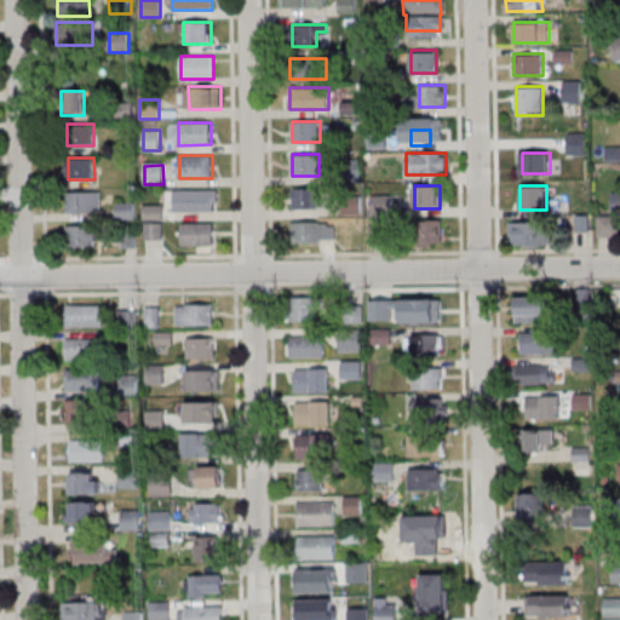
[(323,187),(293,187),(293,208),(323,208),(323,187)]
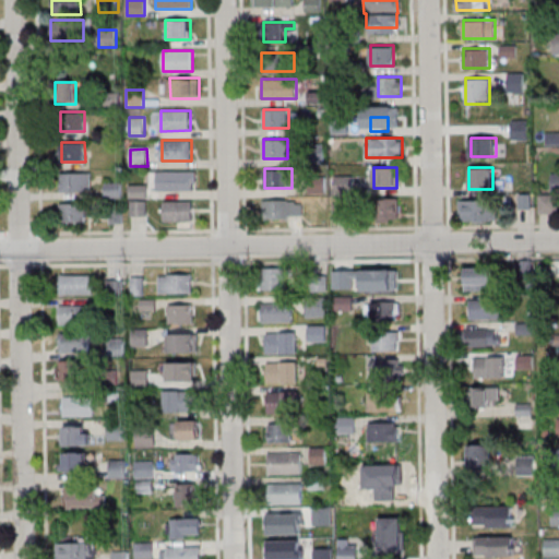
[(157,171),(197,170),(197,183),(193,183),(193,190),(158,191),(157,171)]
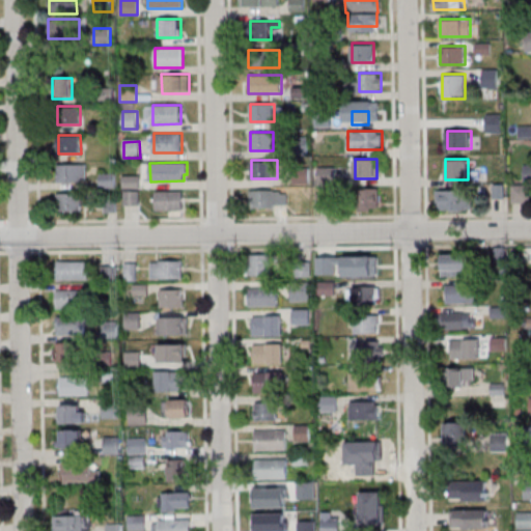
[(58,165),(86,164),(87,177),(81,177),(81,183),(58,184),(58,165)]
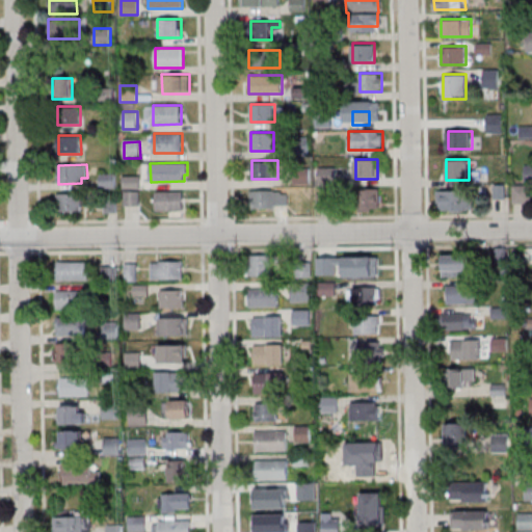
[(336,167),(317,167),(317,184),(336,184),(336,167)]
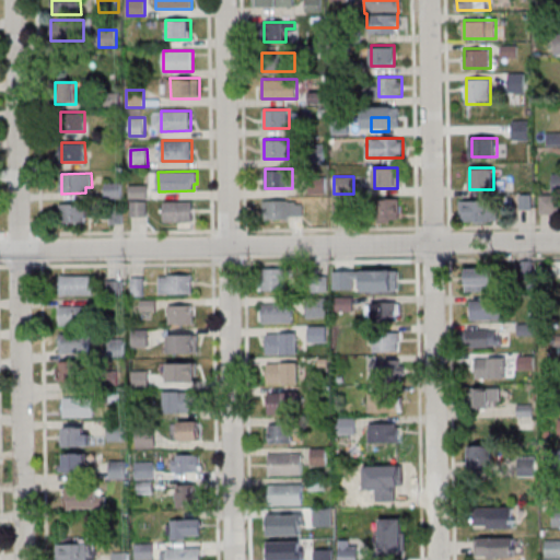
[(120,197),(121,183),(106,183),(105,196),(120,197)]
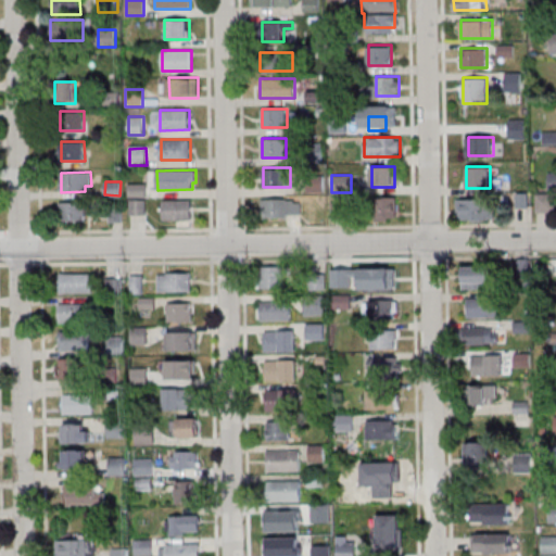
[(535,193),(535,212),(555,212),(555,193),(535,193)]
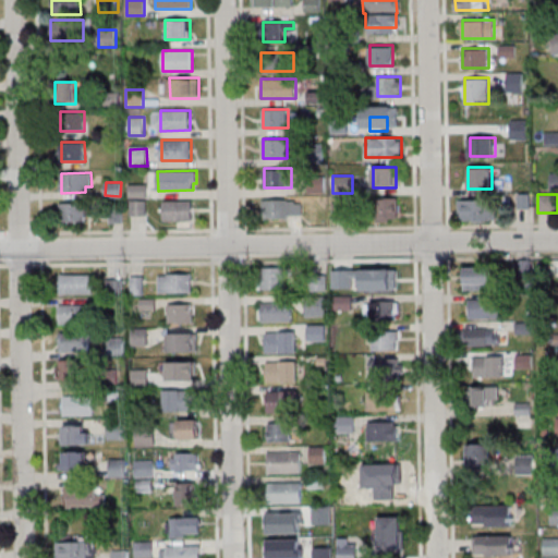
[(399,197),(371,197),(371,219),(399,219),(399,197)]
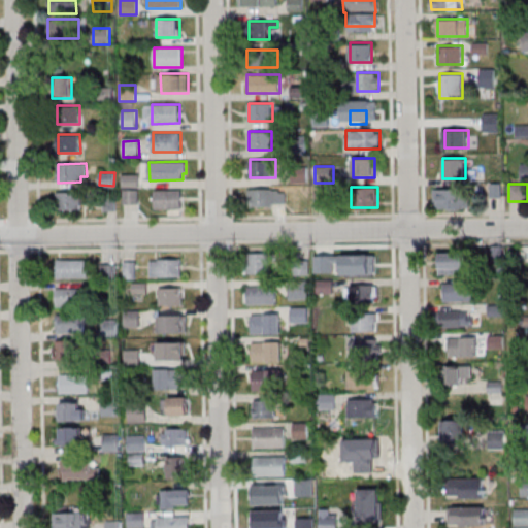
[(139,189),(124,189),(124,206),(139,206),(139,189)]
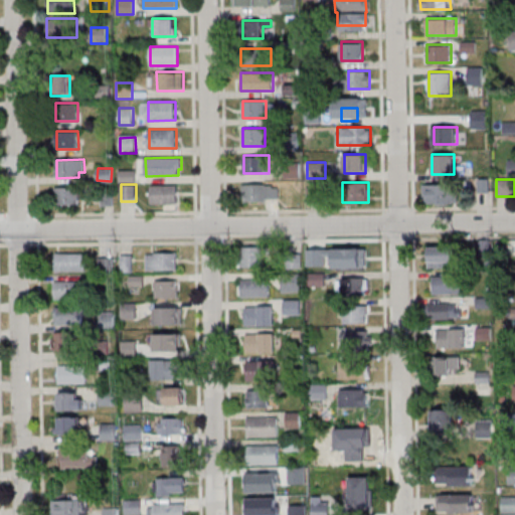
[(267,184),(241,184),(241,201),(267,201),(267,184)]
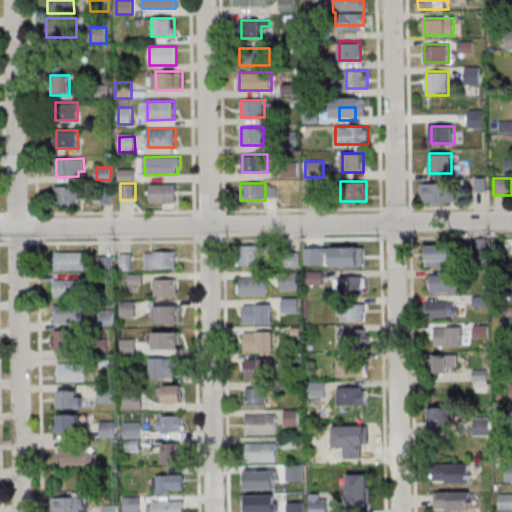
[(456,183),(420,183),(420,202),(456,202),(456,183)]
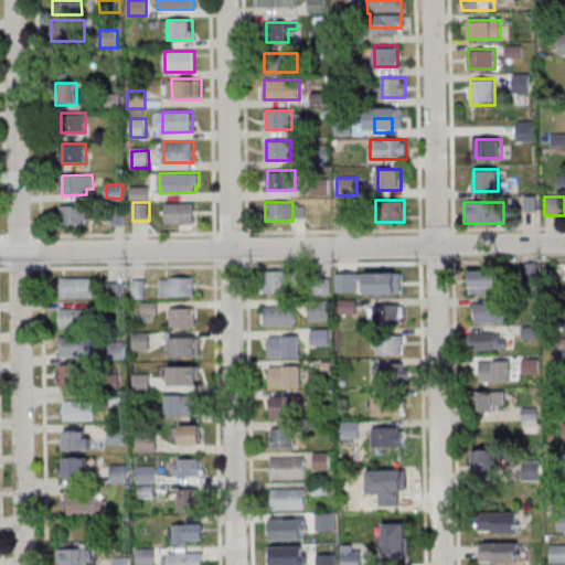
[(166,203),(195,203),(195,223),(166,224),(166,203)]
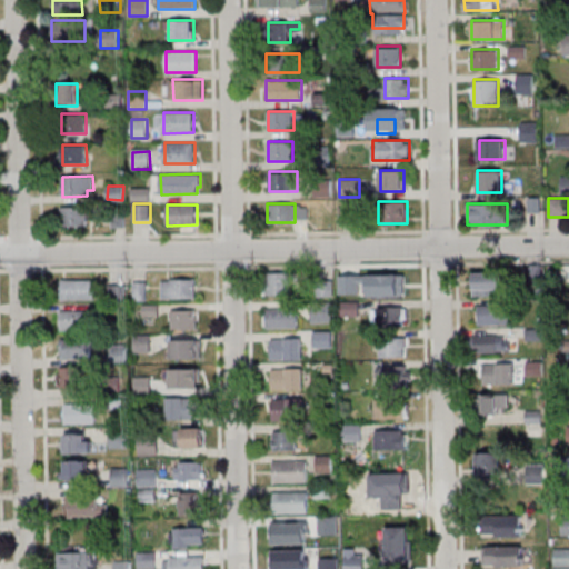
[(355,223),(355,205),(337,205),(337,223),(355,223)]
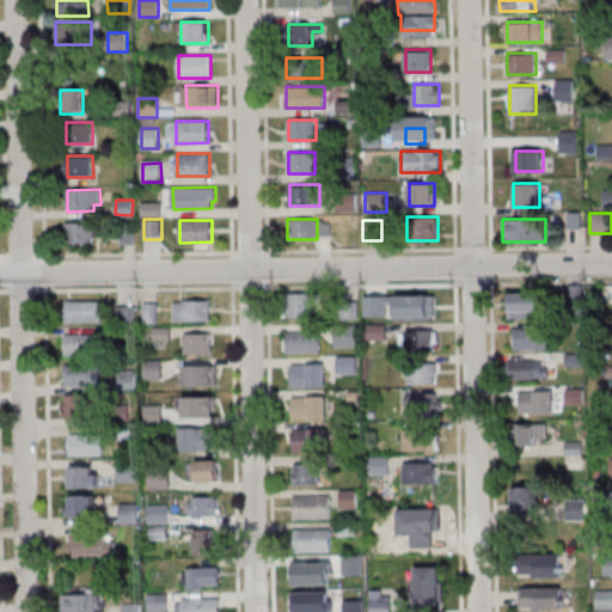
[(67,222),(101,222),(101,238),(93,238),(93,244),(68,244),(67,222)]
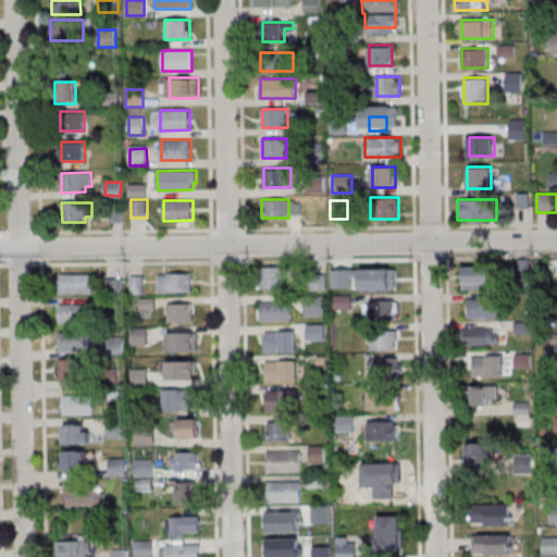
[(487,288),(487,265),(463,265),(463,288),(487,288)]
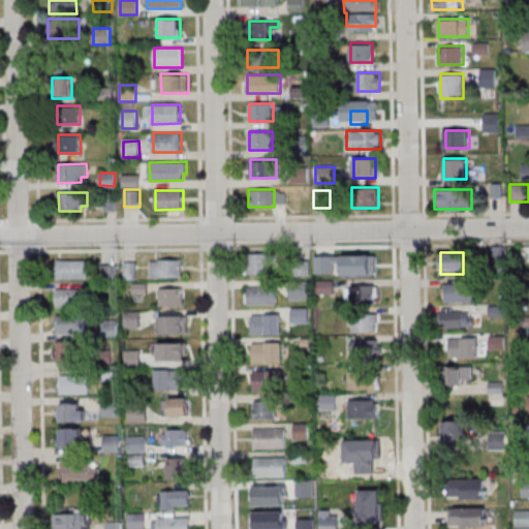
[(271,274),(271,253),(248,253),(248,274),(271,274)]
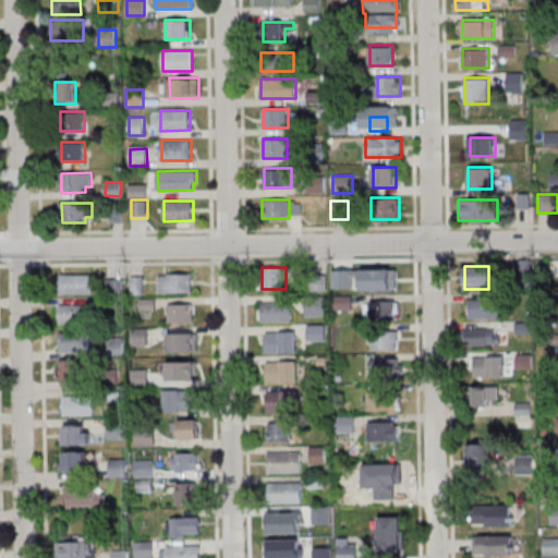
[(397,268),(363,268),(363,290),(397,290),(397,268)]
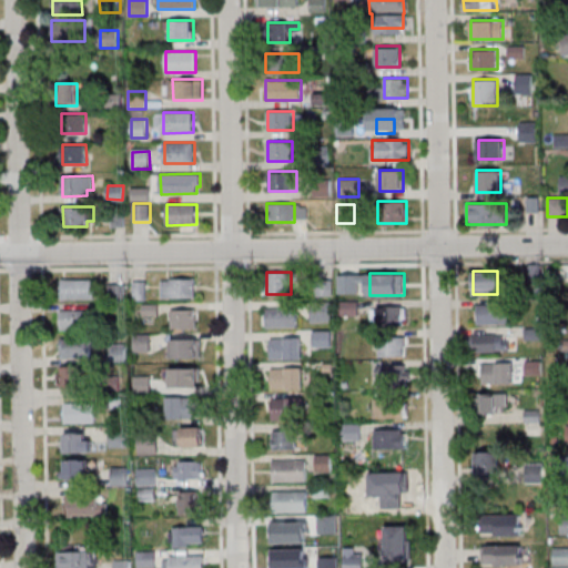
[(161,297),(195,297),(195,279),(161,279),(161,297)]
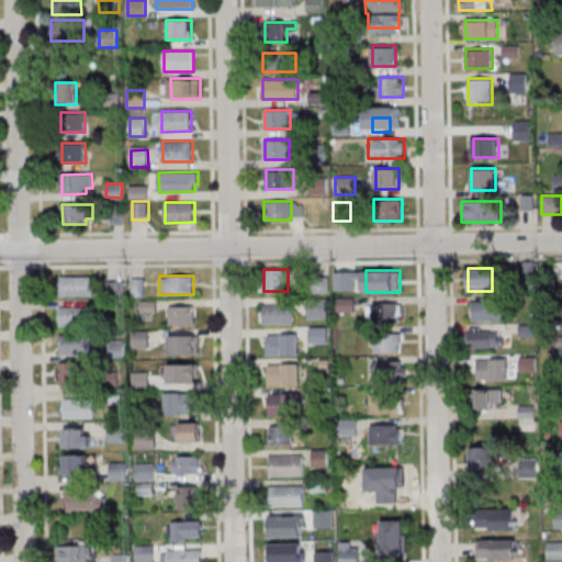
[(60,295),(94,295),(94,277),(60,277),(60,295)]
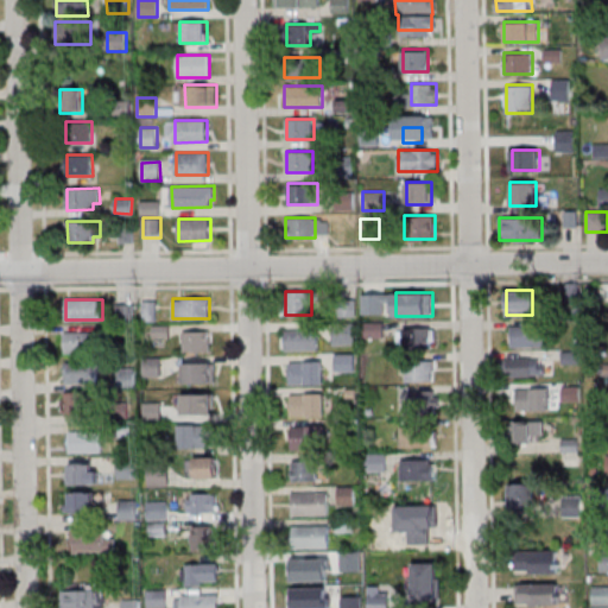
[(144,321),(156,321),(156,302),(144,302),(144,321)]
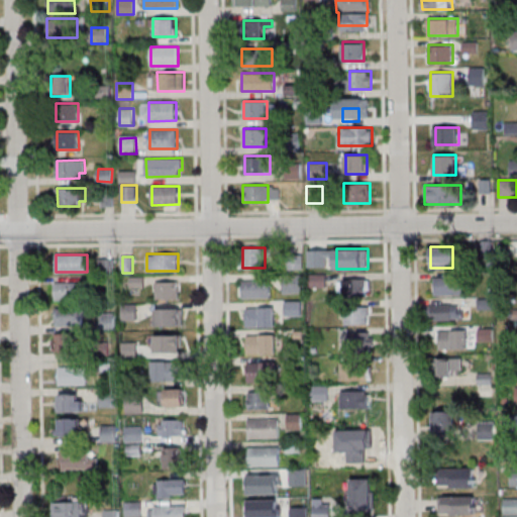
[(100,260),(114,259),(115,274),(100,274),(100,260)]
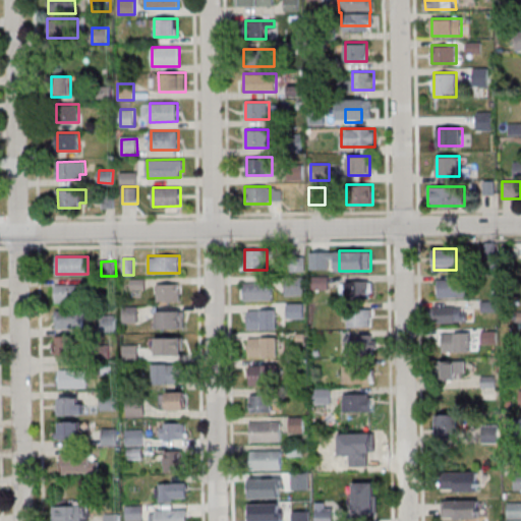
[(312,276),(329,276),(330,289),(313,290),(312,276)]
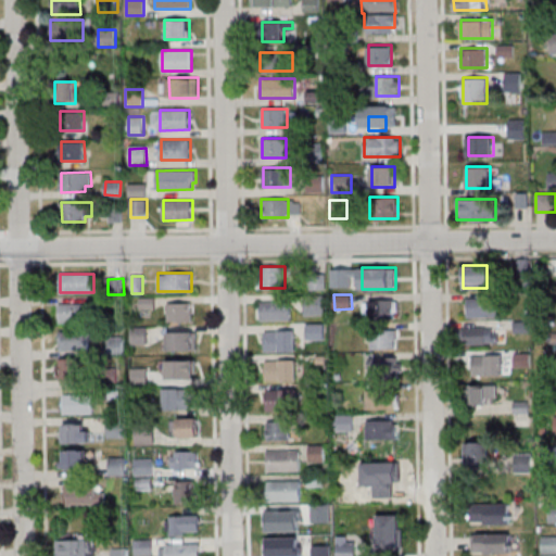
[(305,295),(325,295),(326,315),(305,315),(305,295)]
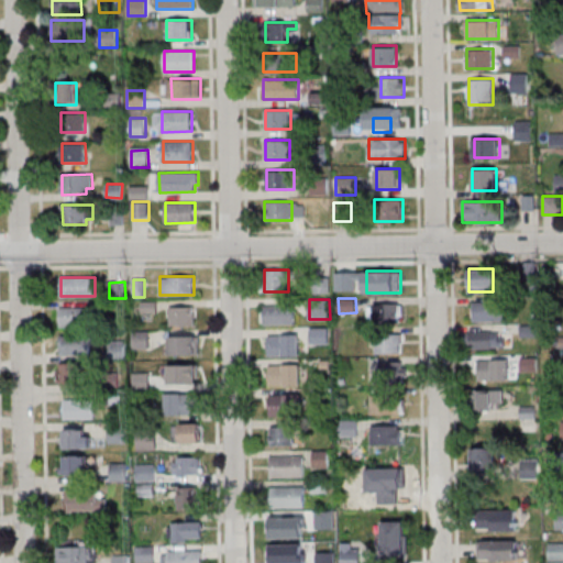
[(505,301),(472,301),(472,320),(505,320),(505,301)]
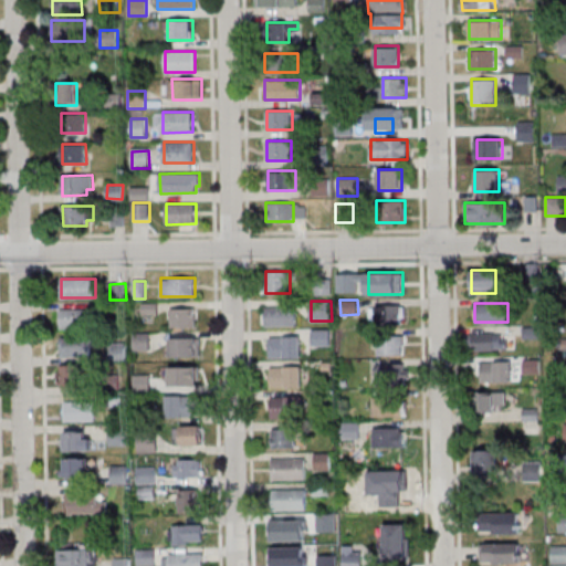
[(265,306),(295,306),(296,325),(265,326),(265,306)]
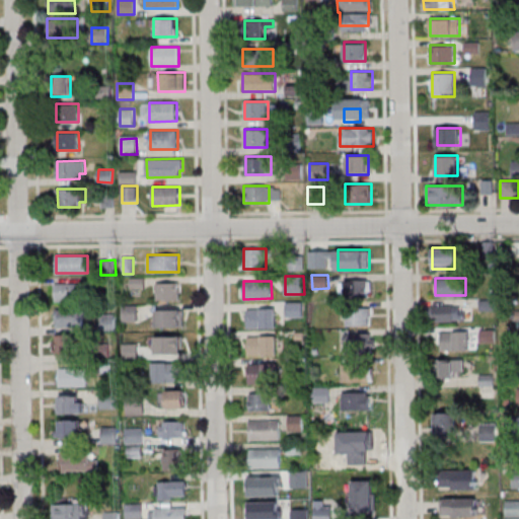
[(349,281),(349,297),(370,297),(370,281),(349,281)]
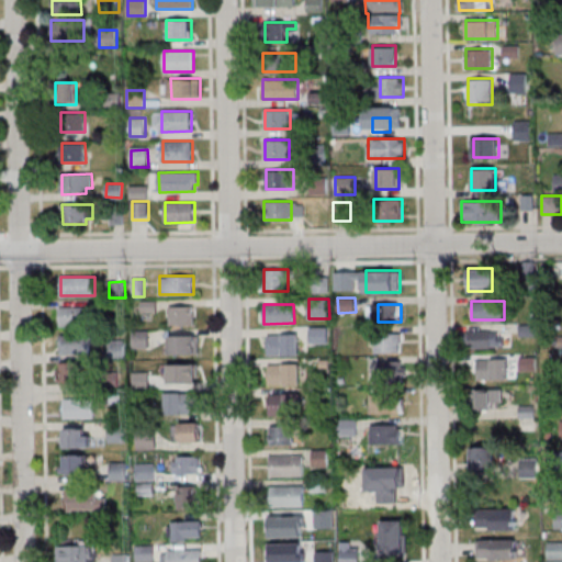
[(59,326),(89,326),(89,306),(59,306),(59,326)]
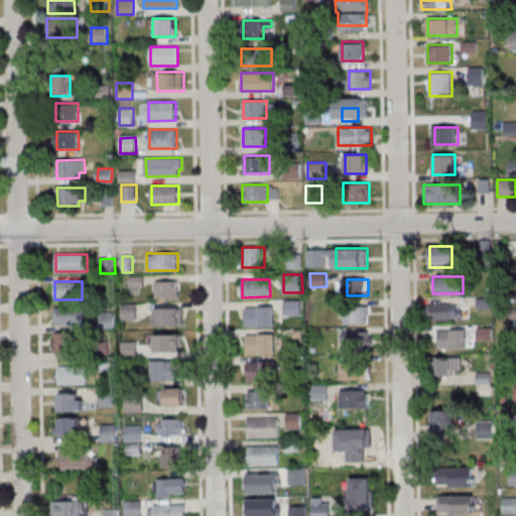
[(155,281),(179,281),(179,298),(155,299),(155,281)]
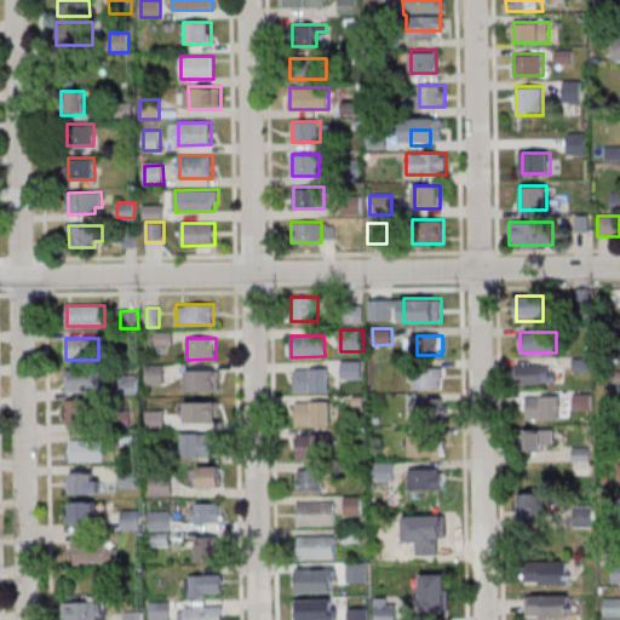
[(574,359),(591,359),(592,371),(574,372),(574,359)]
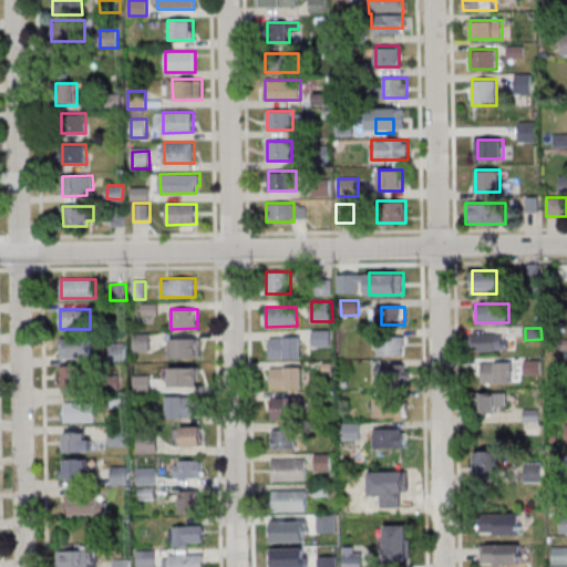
[(312,330),(331,330),(331,346),(313,347),(312,330)]
